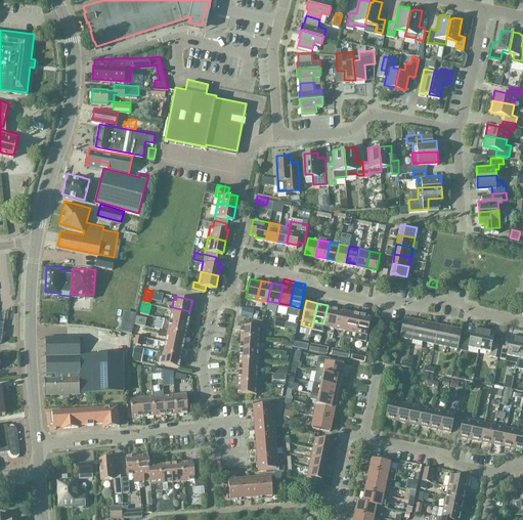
[(243,305),(242,313),(253,316),(255,308),(243,305)]
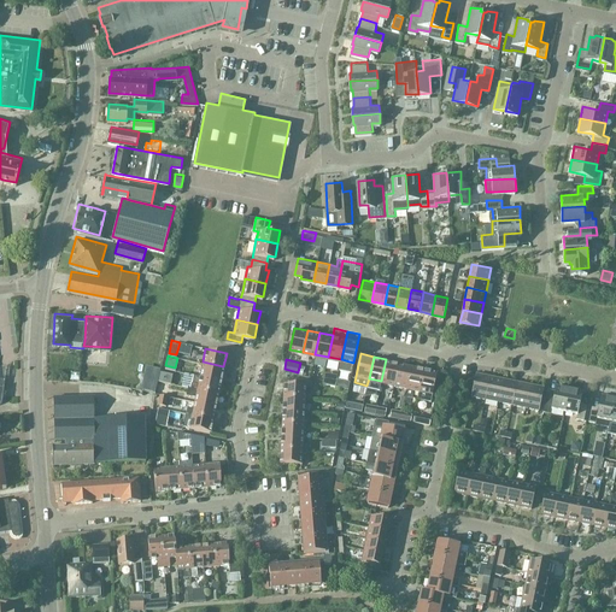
[(394,383),(399,362),(386,359),(381,381),(394,383)]
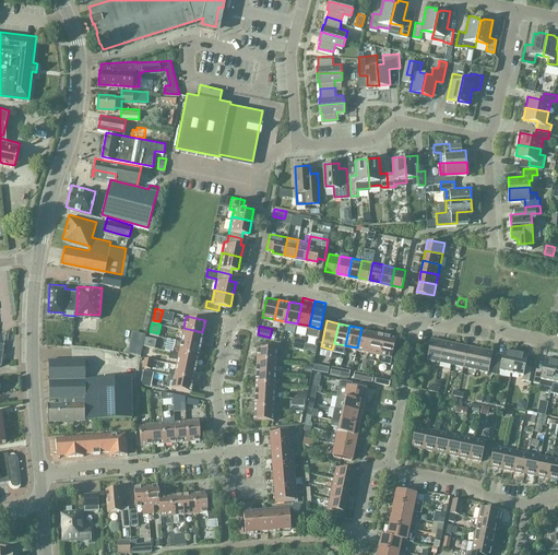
[(200,343),(202,332),(183,328),(181,339),(181,340),(200,343)]
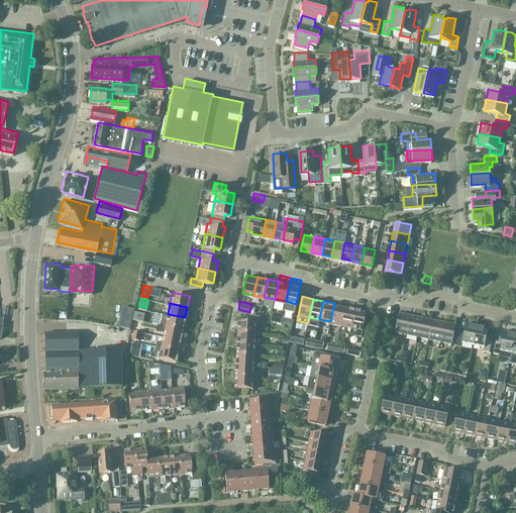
[(341,323),(344,305),(334,303),(330,321),(340,323),(341,323)]
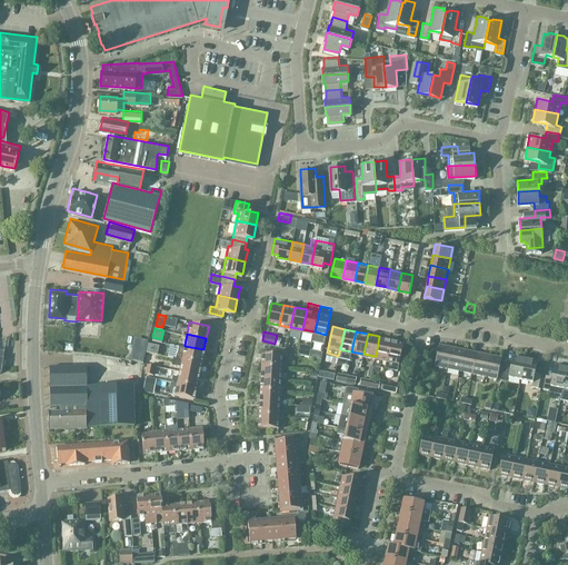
[(387,359),(391,339),(379,336),(376,356),(375,356),(374,364),(381,365),(382,358),(387,359)]
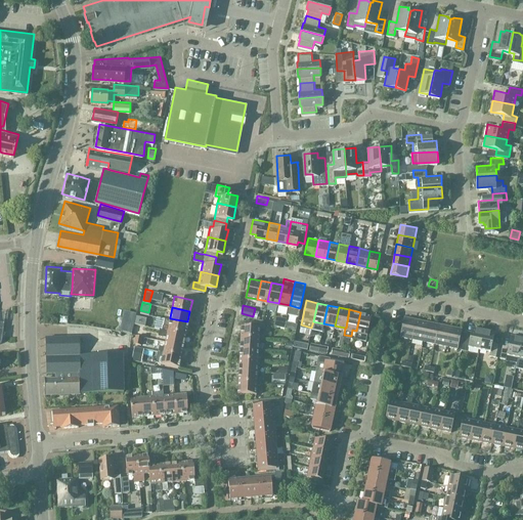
[(372,314),(360,312),(356,331),(367,333),(372,314)]
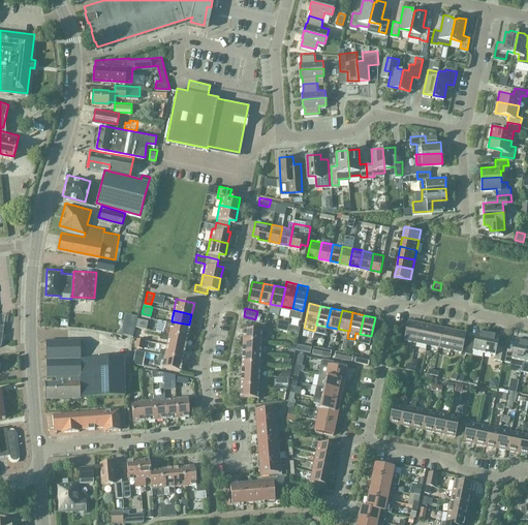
[(149,318),(137,316),(136,325),(147,327),(149,318)]
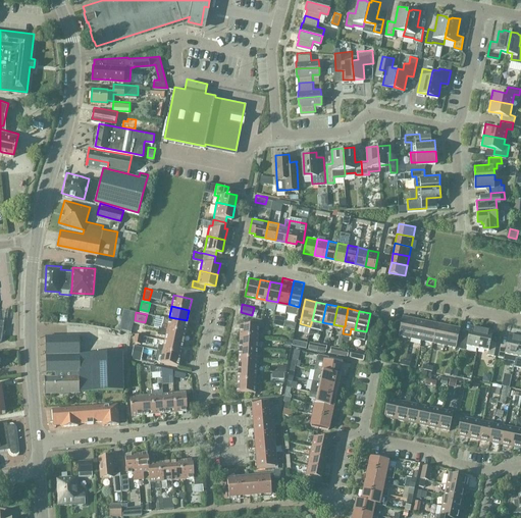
[(411,335),(415,316),(403,313),(399,332),(411,335)]
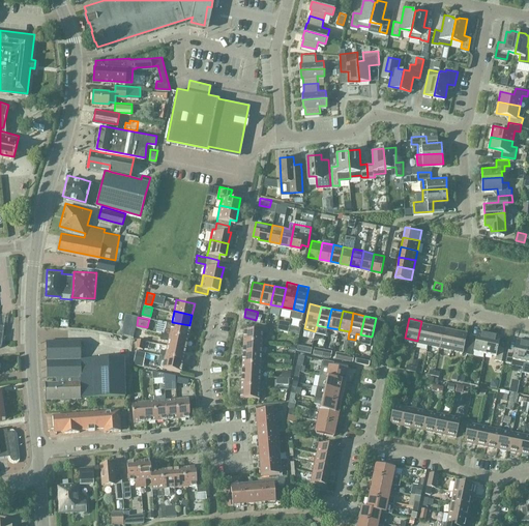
[(187,337),(189,325),(172,322),(172,321),(167,320),(166,326),(165,327),(164,330),(162,330),(162,331),(187,337)]
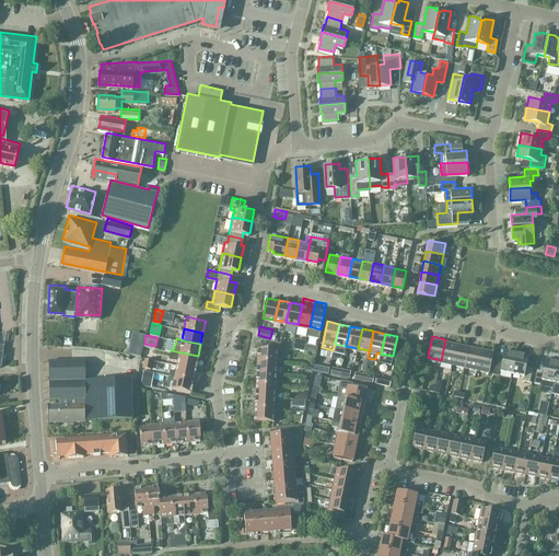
[(453,362),(457,342),(445,339),(441,360),(453,362)]
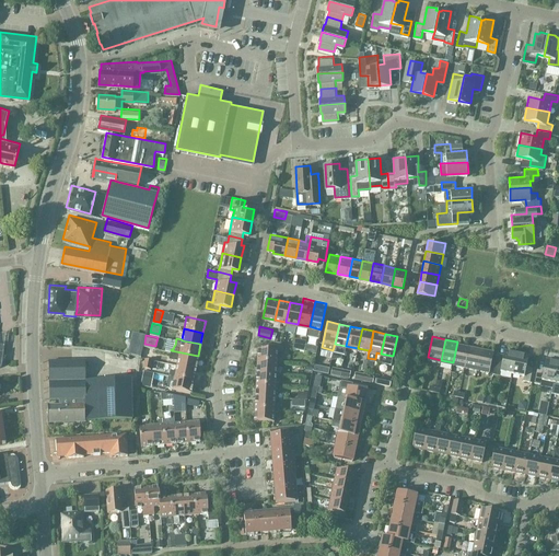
[(306,343),(305,348),(312,349),(316,350),(318,344),(306,342),(306,343)]
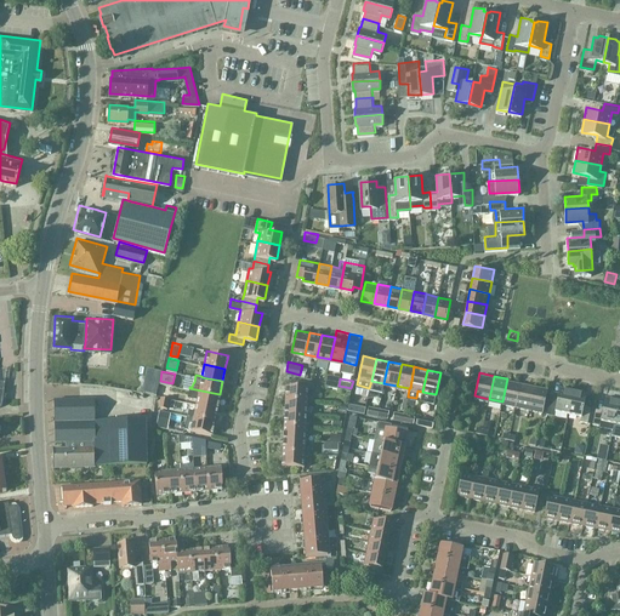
[(516,404),(521,381),(507,378),(502,401),(516,404)]
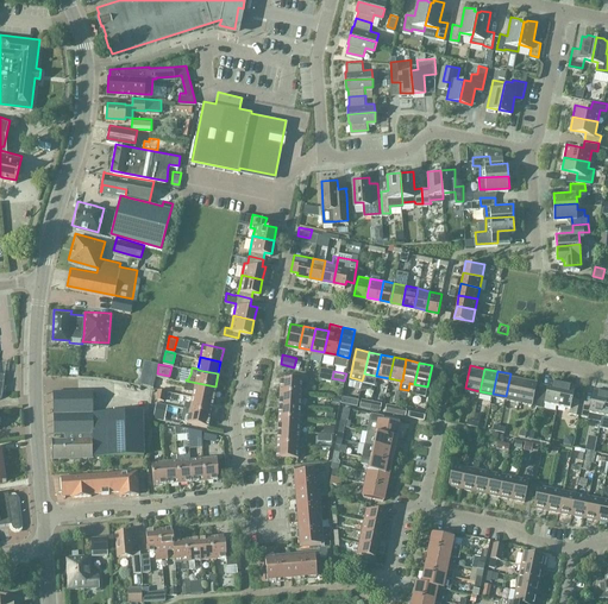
[(519,400),(524,377),(511,373),(506,396),(519,400)]
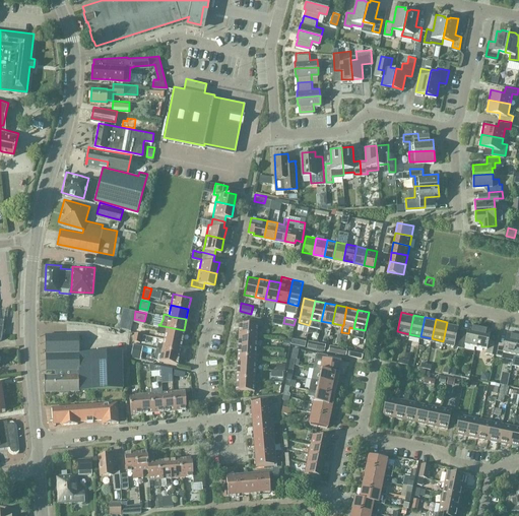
[(239,322),(238,333),(257,334),(257,323),(239,322)]
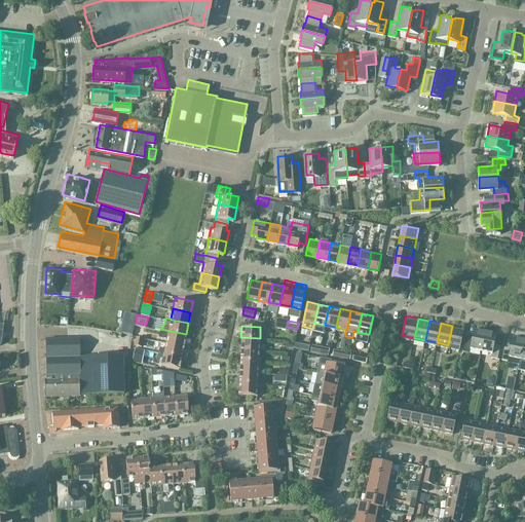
[(464,328),(452,326),(448,345),(460,347),(464,328)]
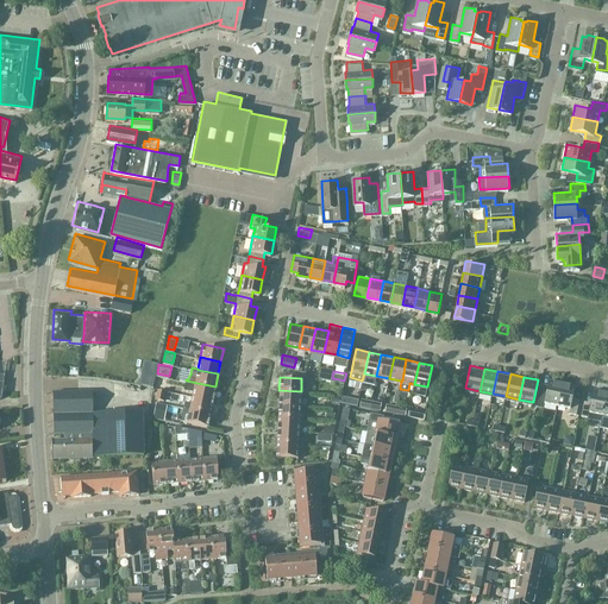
[(558,403),(563,381),(550,377),(547,390),(540,389),(537,403),(544,406),(545,401),(558,403)]
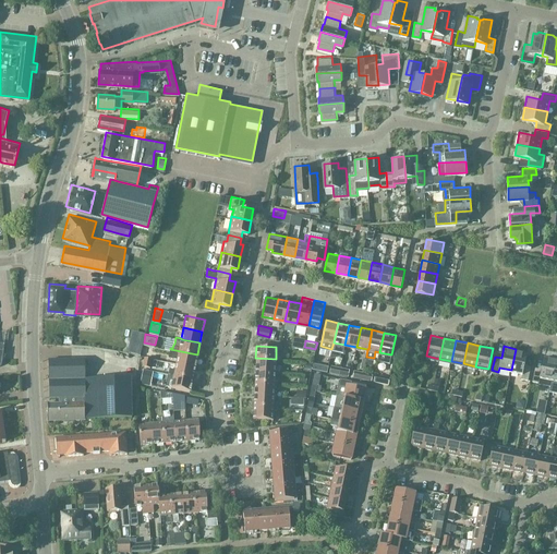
[(195,366),(197,354),(170,349),(169,356),(172,357),(174,356),(177,357),(176,362),(195,366)]
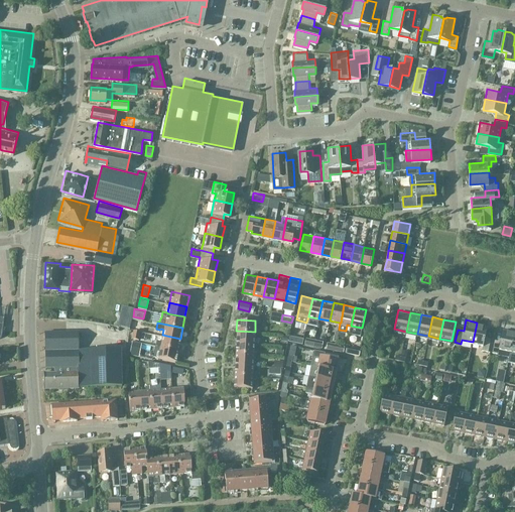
[(488,325),(477,323),(473,342),(483,344),(482,348),(489,350),(491,337),(485,336),(488,325)]
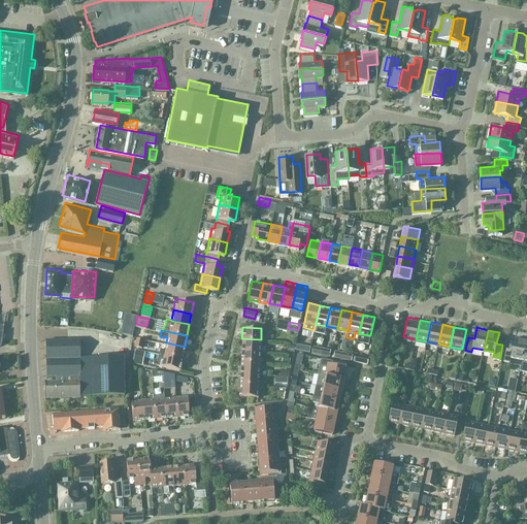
[(144,336),(137,335),(135,344),(143,346),(144,336)]
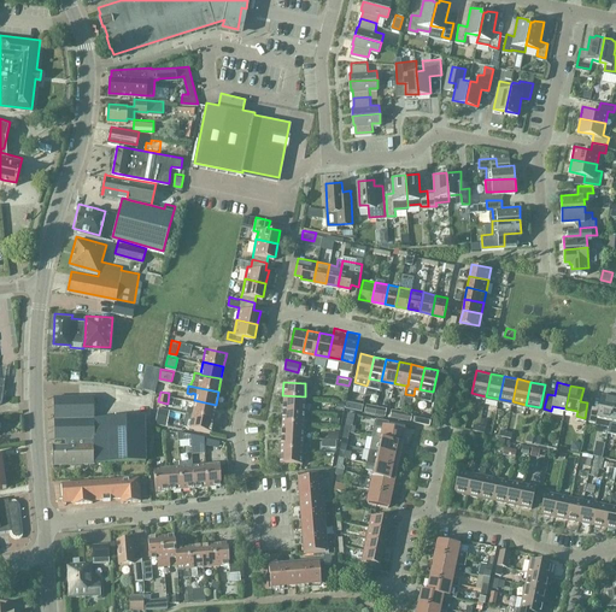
[(592,404),(590,418),(597,421),(597,422),(609,424),(611,418),(615,401),(615,395),(603,392),(599,405),(592,404)]
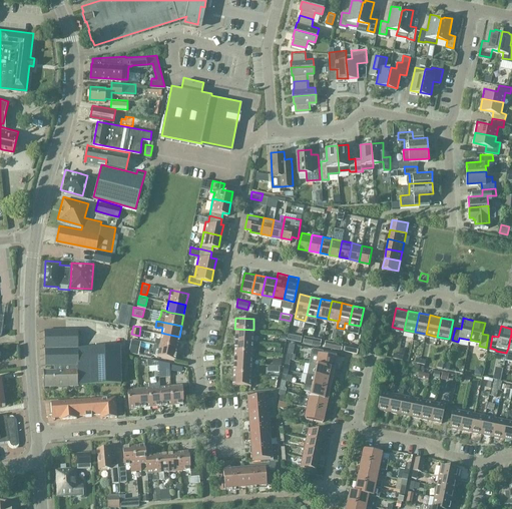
[(121,344),(78,345),(78,327),(45,328),(46,363),(55,363),(55,368),(44,369),(44,384),(85,383),(85,382),(122,381),(121,344)]
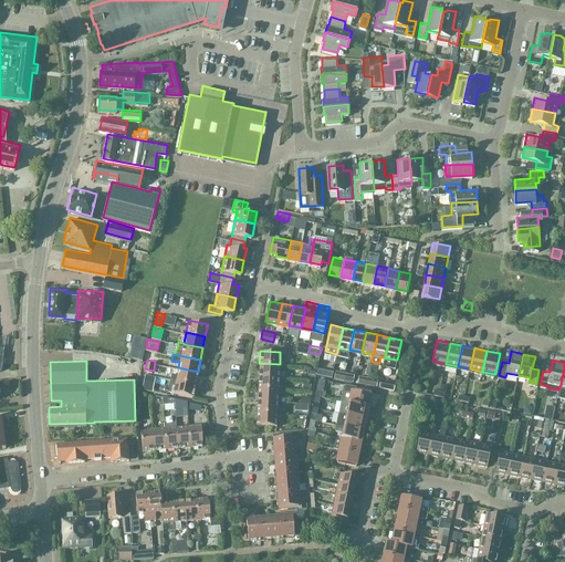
[(279,376),(280,364),(259,363),(259,375),(279,376)]
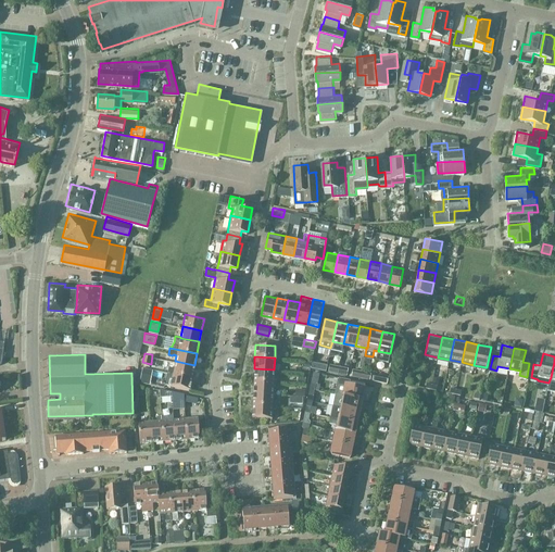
[(191,377),(194,365),(175,361),(173,373),(191,377)]
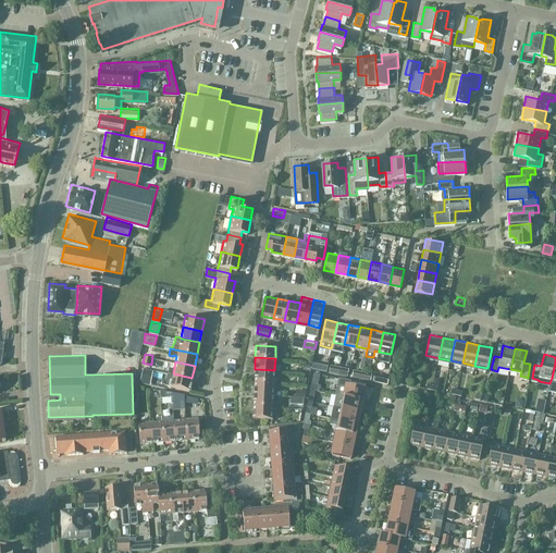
[(151,368),(144,366),(141,380),(149,382),(151,368)]
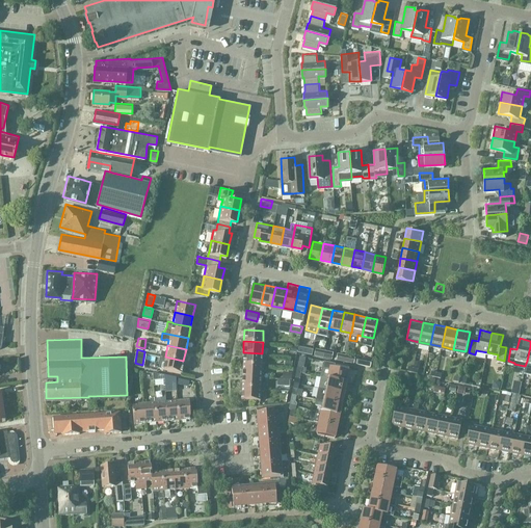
[(345,359),(347,352),(338,350),(337,358),(345,359)]
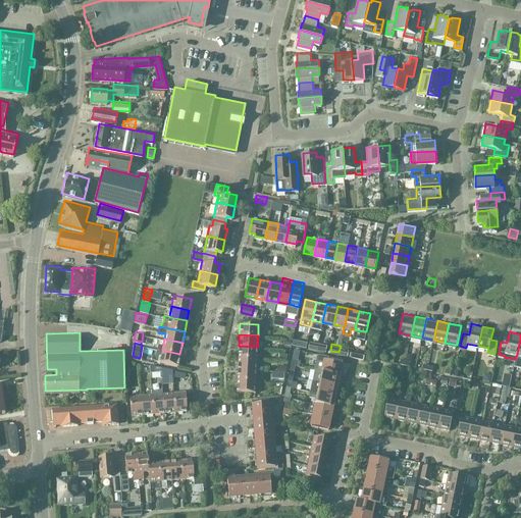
[(257,358),(257,347),(239,346),(238,357),(257,358)]
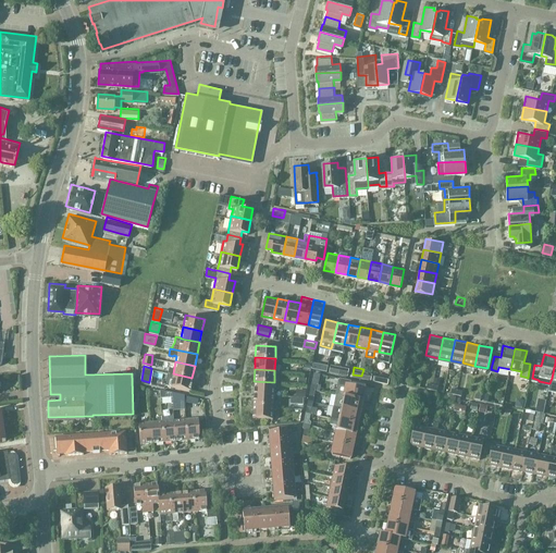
[(372,370),(363,369),(361,376),(371,378),(372,370)]
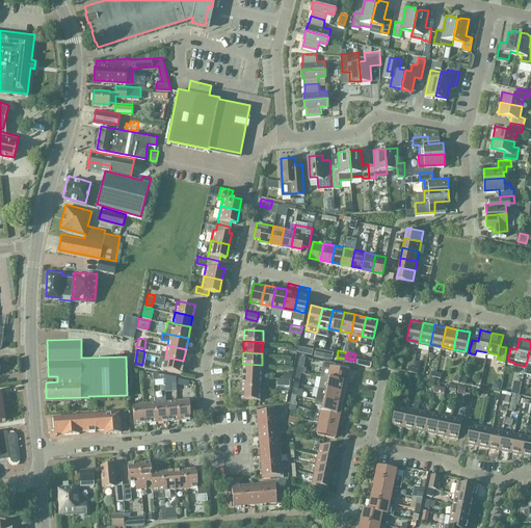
[(372,359),(359,355),(357,362),(371,365),(372,359)]
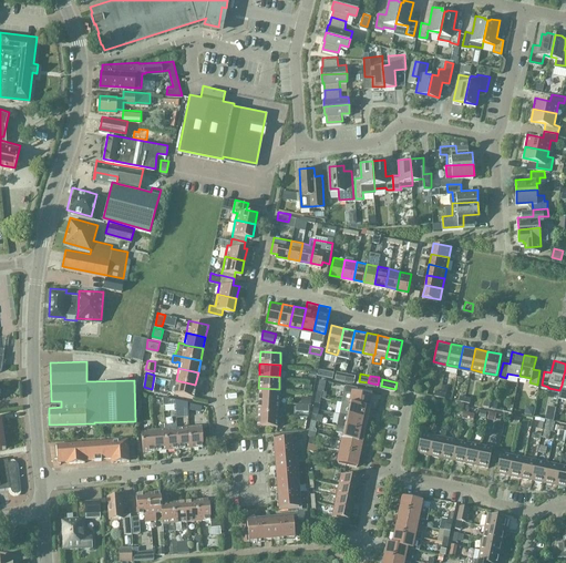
[(193,396),(195,385),(176,380),(174,392),(193,396)]
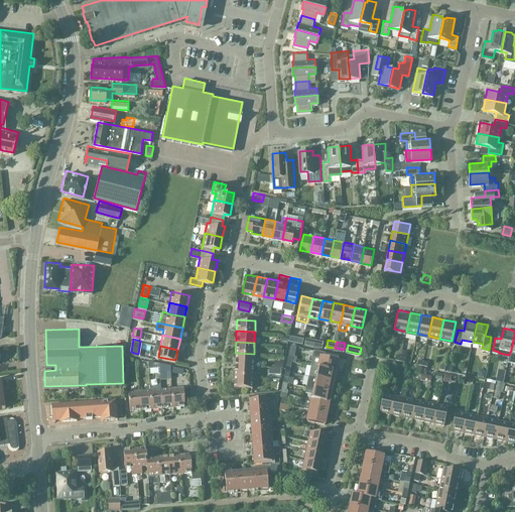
[(315,349),(312,364),(337,369),(339,358),(325,355),(326,351),(315,349)]
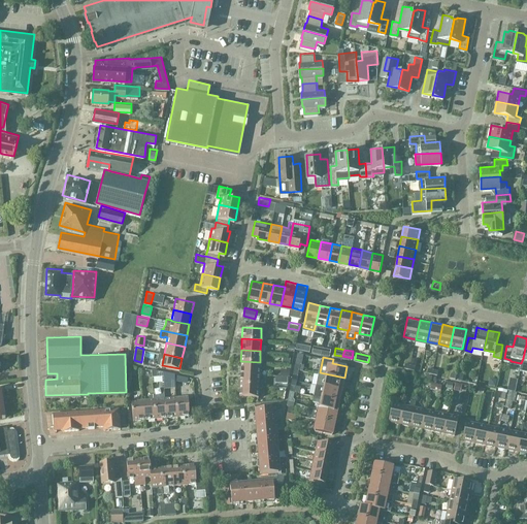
[(259,373),(260,362),(240,361),(240,372),(259,373)]
